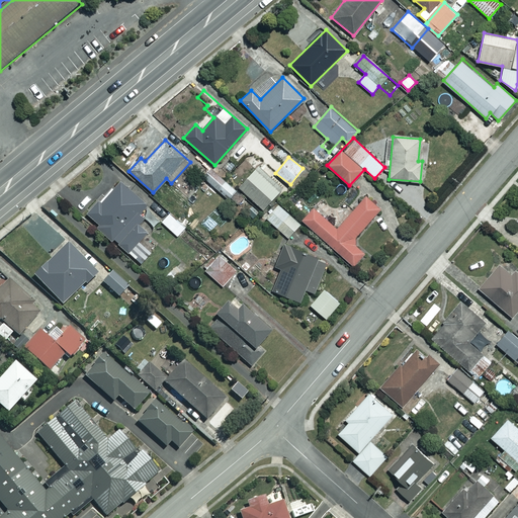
[(282,187),(258,166),(239,187),(263,208),(282,187)]
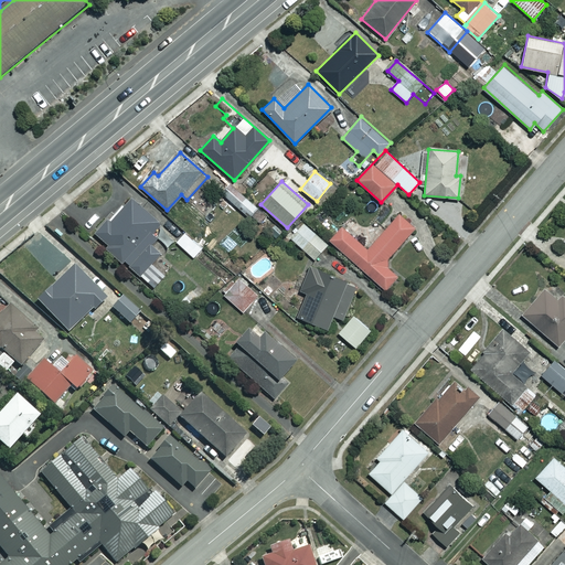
[(257,209),(228,184),(222,193),(251,217),(257,209)]
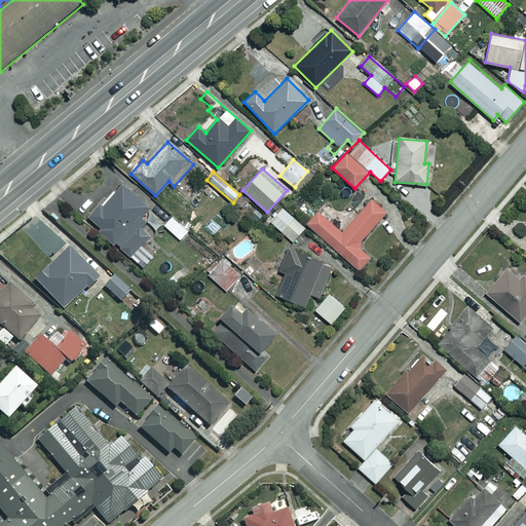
[(138,225),(155,205),(124,180),(110,197),(90,220),(101,228),(97,232),(115,247),(117,243),(145,267),(156,254),(144,243),(150,235),(138,225)]
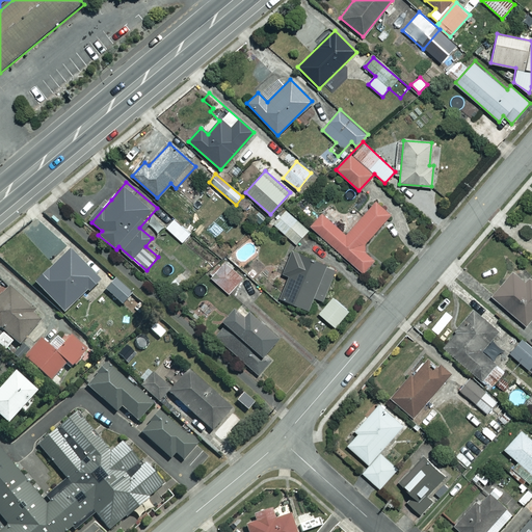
[(390,213),(374,200),(345,234),(321,214),(310,228),(365,272),(376,258),(362,246),(390,213)]
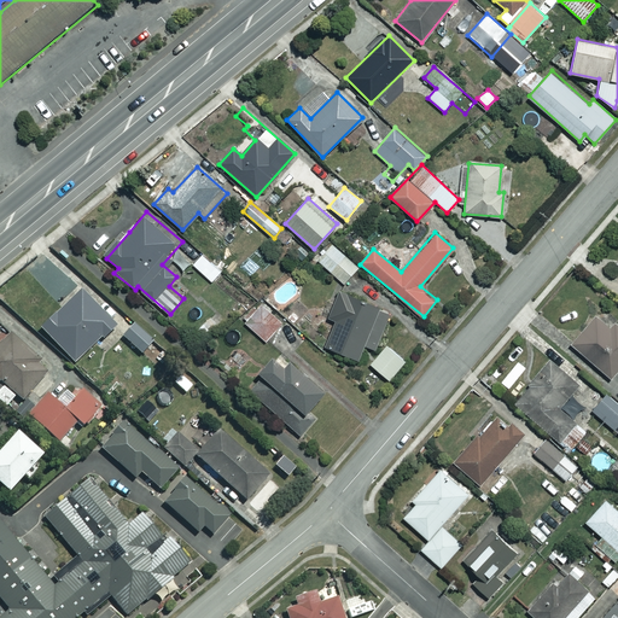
[(357,267),(331,244),(318,261),(344,284),(357,267)]
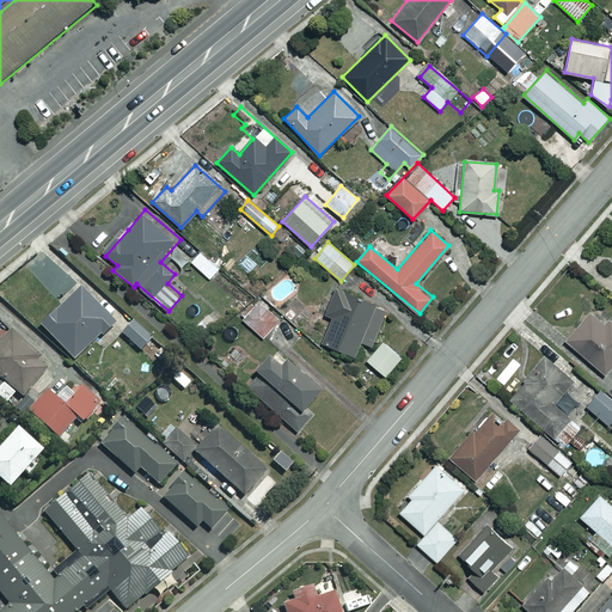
[(112,320),(79,285),(38,324),(73,359),(112,320)]
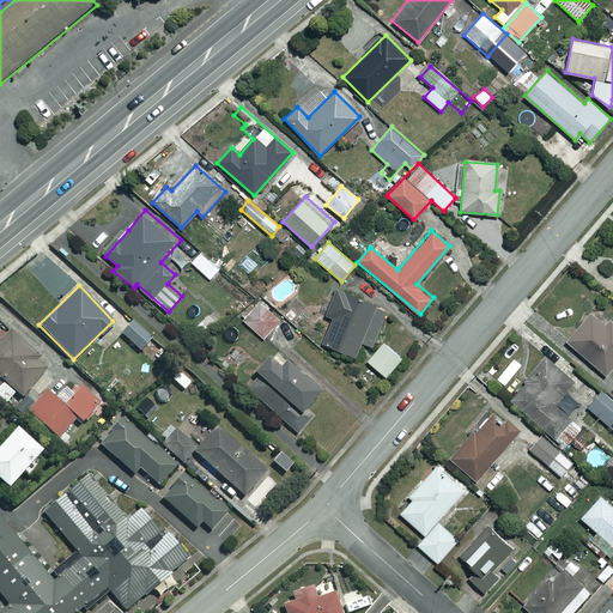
[(388,314),(340,289),(327,314),(335,317),(322,341),(353,358),(362,343),(370,347),(388,314)]
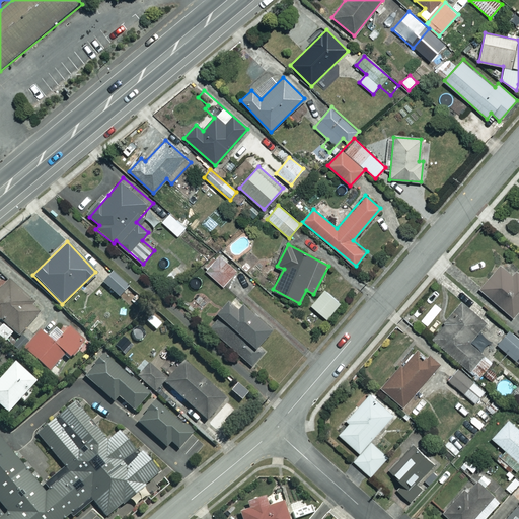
[(237,272),(219,254),(205,270),(223,287),(237,272)]
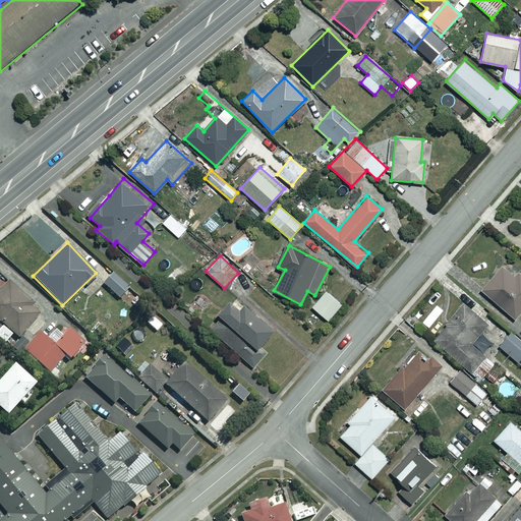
[(515,276),(504,266),(481,291),(514,319),(520,309),(520,274),(518,273),(515,276)]
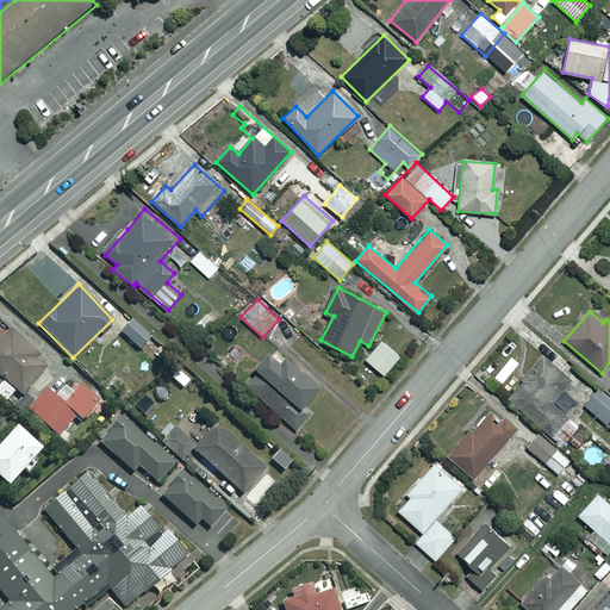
[(166,354),(132,321),(104,349),(120,367),(136,350),(153,367),(166,354)]
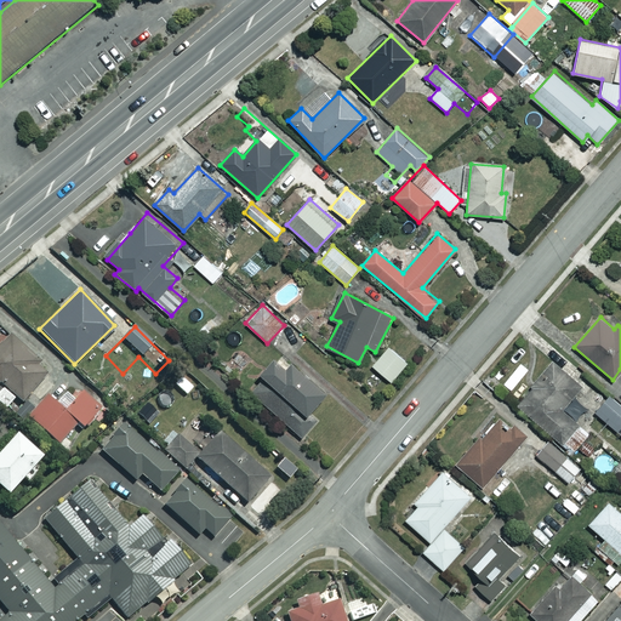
[(38,358),(11,332),(0,345),(0,381),(21,402),(46,375),(33,363),(38,358)]
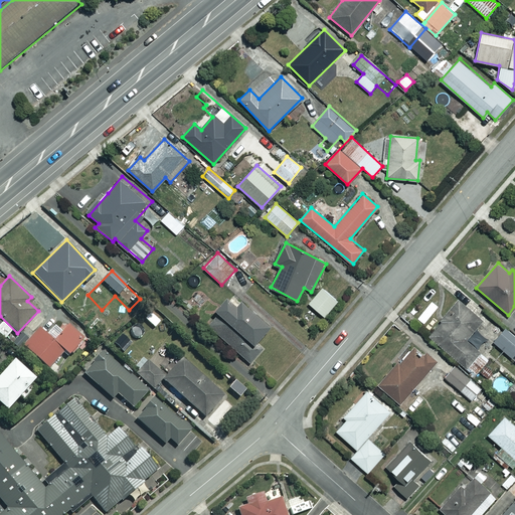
[(337,301),(322,288),(309,303),(324,316),(337,301)]
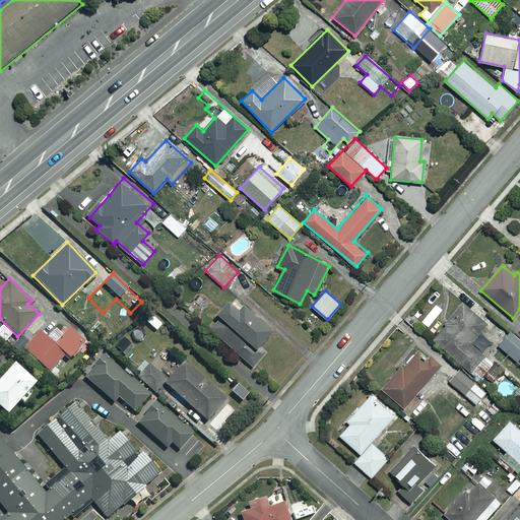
[(240,308),(231,300),(218,312),(221,314),(209,326),(251,366),(264,352),(257,346),(272,330),(245,303),(240,308)]
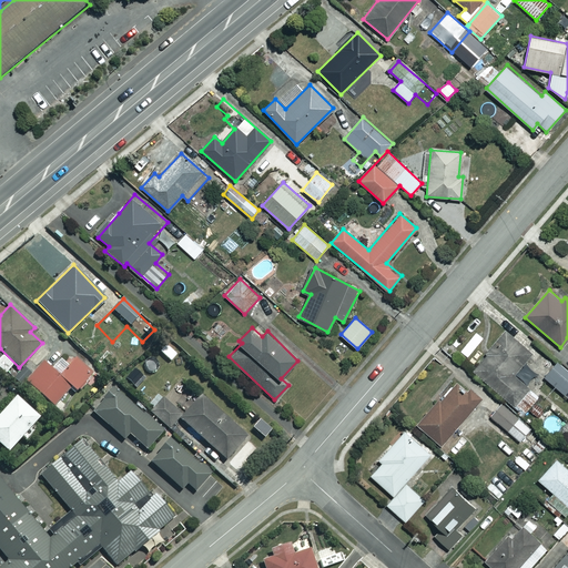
[(533,354),(507,332),(473,371),(513,406),(528,388),(514,375),(533,354)]
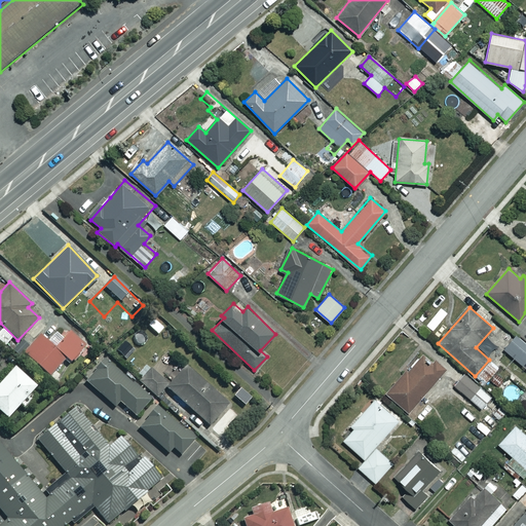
[(85,346),(70,331),(54,348),(40,335),(24,352),(49,376),(66,358),(71,363),(85,346)]
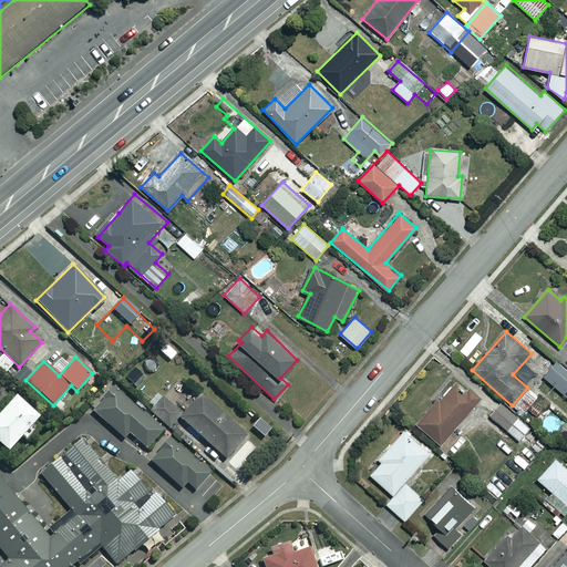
[(566,371),(559,364),(548,377),(566,392),(566,371)]
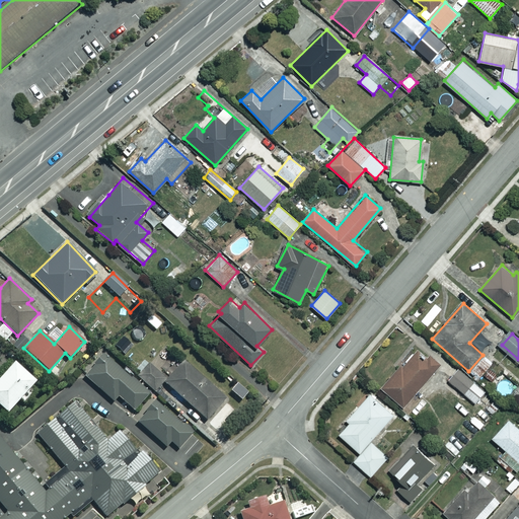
[(440,366),(420,347),(382,387),(402,406),(440,366)]
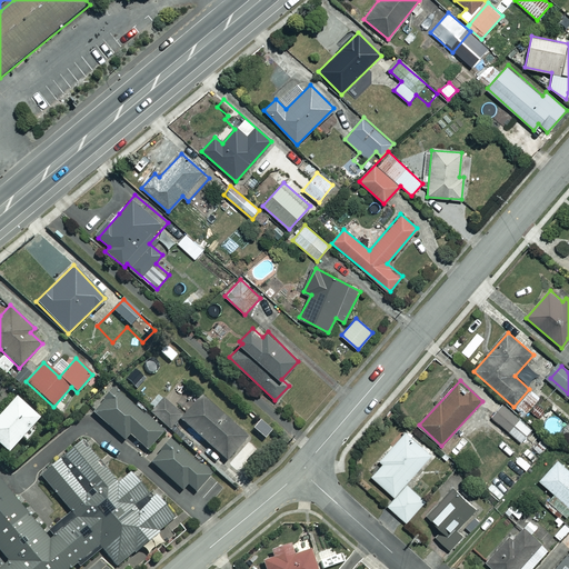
[(181,396),(178,399),(180,401),(191,392),(182,382),(175,389),(181,396)]
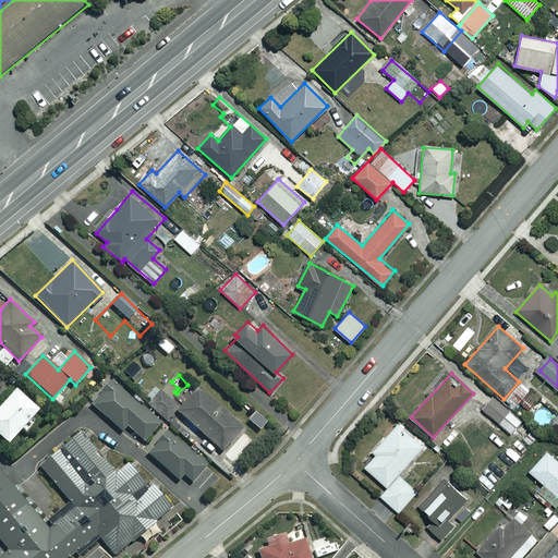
[(161,423),(111,380),(89,405),(121,433),(125,427),(144,443),(161,423)]
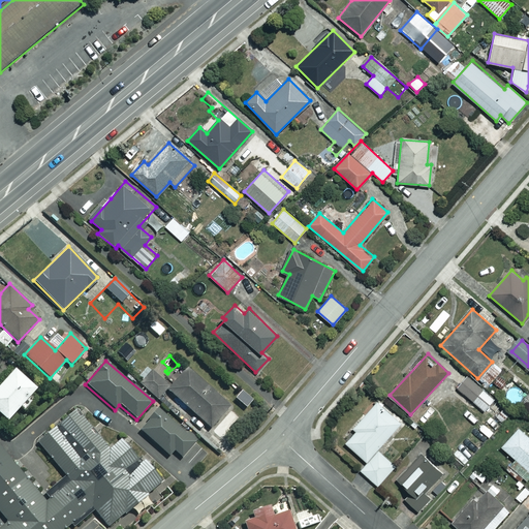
[(0,416),(5,422),(19,407),(23,411),(32,401),(28,397),(35,389),(12,367),(0,380),(0,416)]
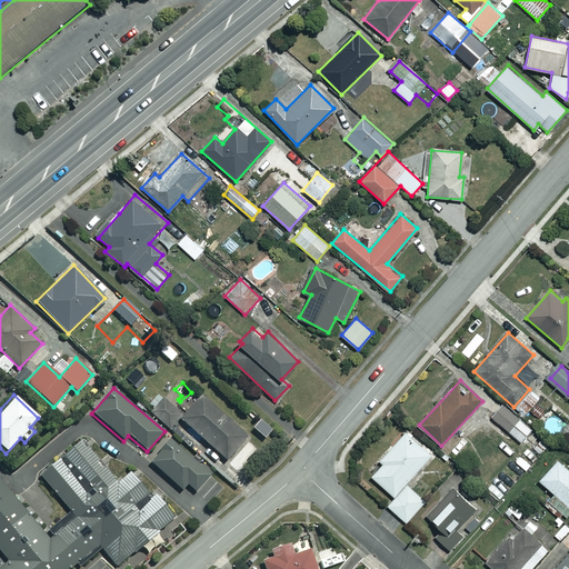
[(179,408),(185,413),(180,419),(225,459),(246,436),(201,396),(195,402),(189,398),(179,408)]
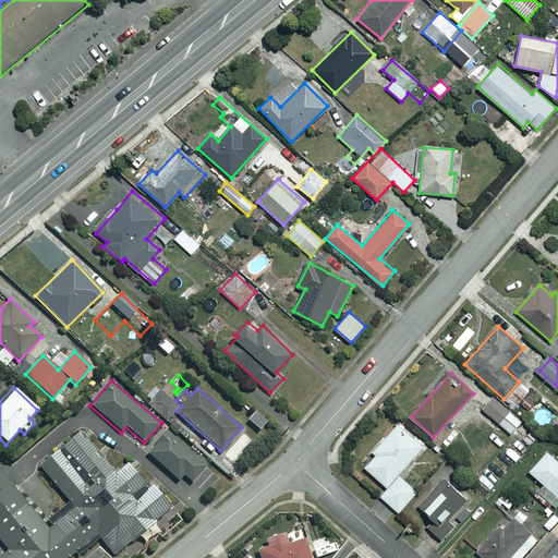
[(178,407),(159,390),(146,405),(165,422),(178,407)]
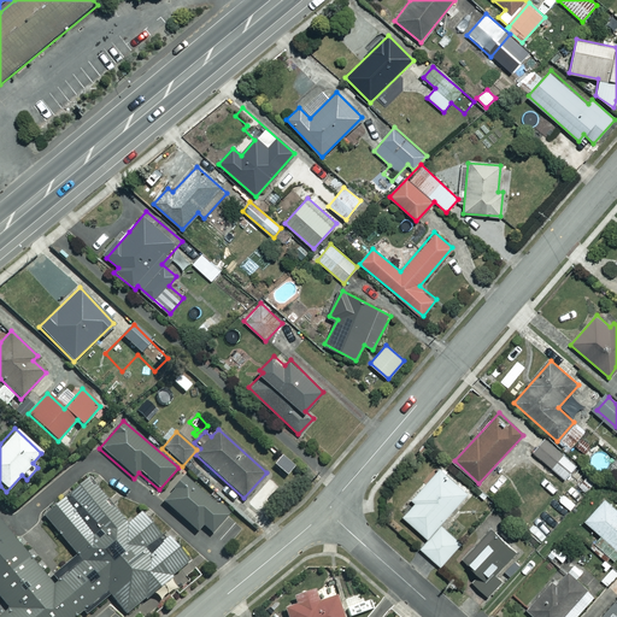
[(577,468),(545,440),(534,453),(566,480),(577,468)]
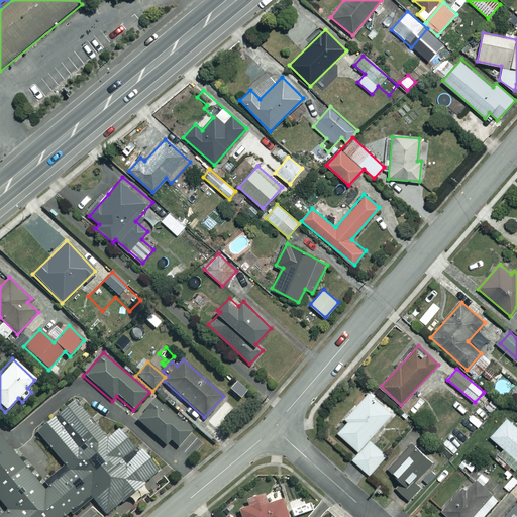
[(392,412),(368,392),(345,418),(347,420),(337,433),(358,451),(351,459),(370,475),(386,454),(369,439),(392,412)]
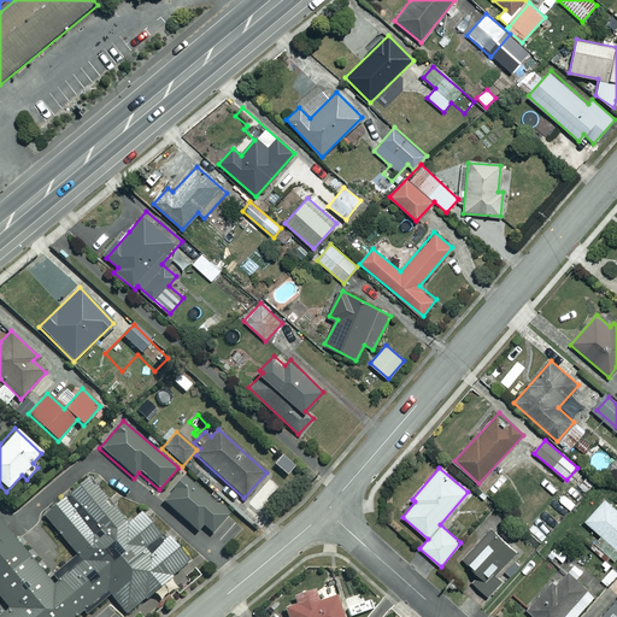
[(566,485),(553,471),(541,482),(554,495),(566,485)]
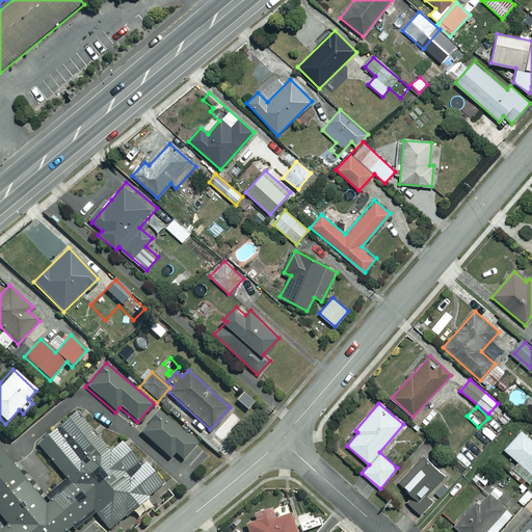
[(0,531),(67,531),(90,513),(104,531),(165,482),(147,459),(141,463),(124,442),(111,451),(78,410),(37,443),(65,478),(43,496),(0,443),(0,519),(5,526),(0,530),(0,531)]
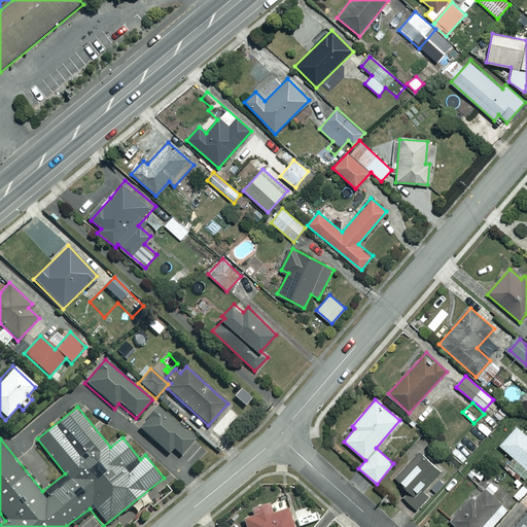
[(196,440),(156,408),(138,429),(168,455),(172,450),(181,457),(196,440)]
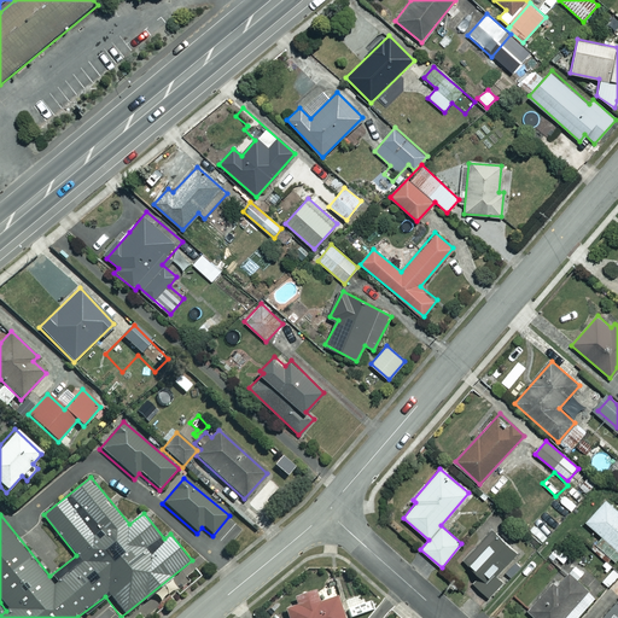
[(617,511),(606,500),(586,522),(602,536),(595,544),(617,564),(617,563),(617,511)]
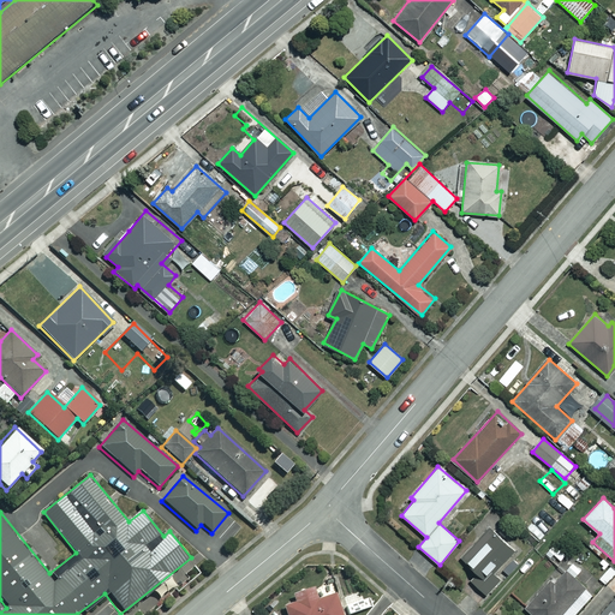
[(545,529),(536,517),(525,526),(535,538),(545,529)]
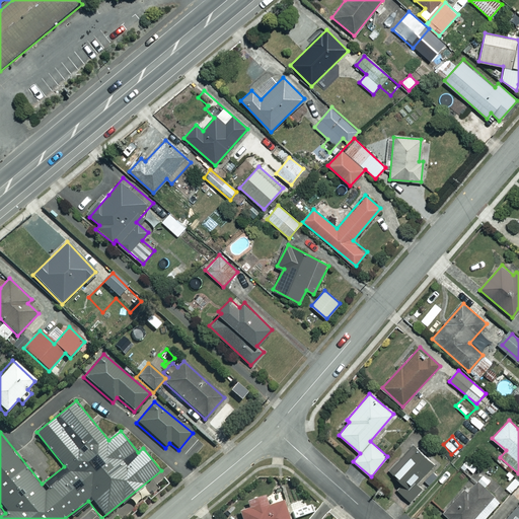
[(435,464),(416,447),(393,472),(403,483),(397,490),(411,502),(423,489),(418,485),(435,464)]
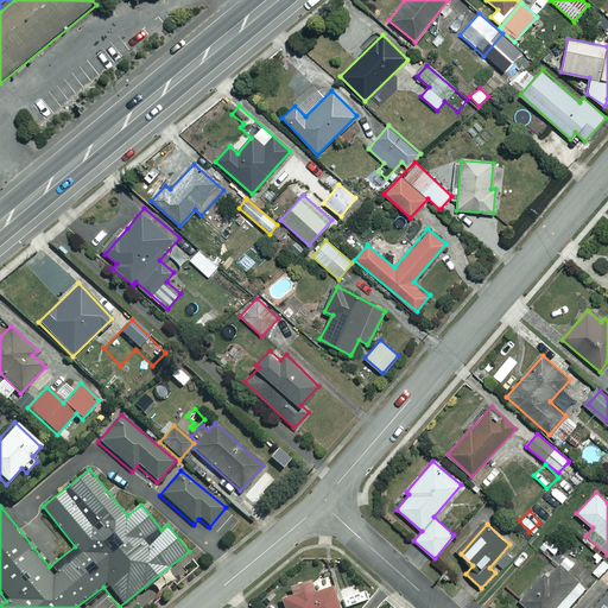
[(575,564),(564,555),(545,575),(544,574),(519,601),(526,607),(553,607),(555,607),(567,607),(586,588),(568,571),(575,564)]
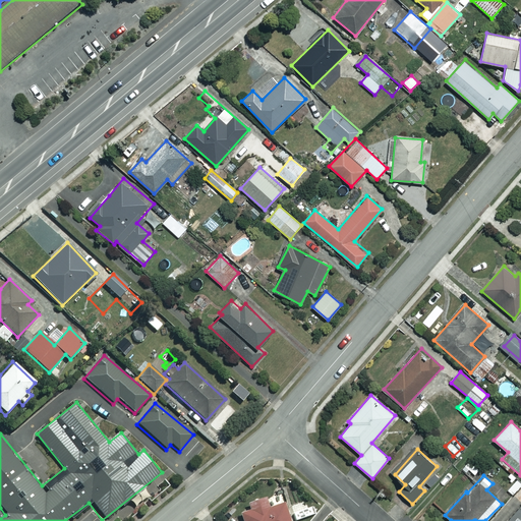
[(248,512),(239,515),(241,520),(290,520),(284,503),(268,509),(264,496),(244,502),(248,512)]
